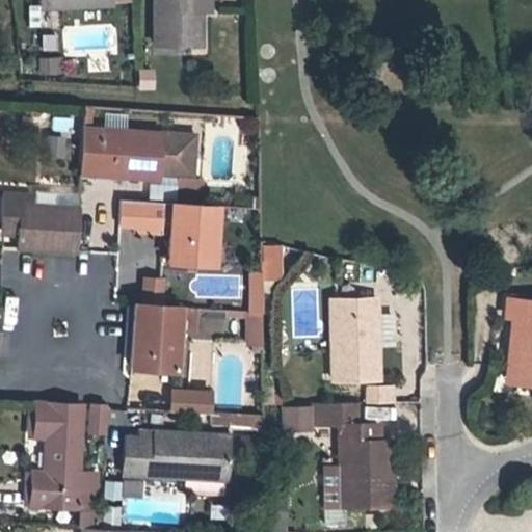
[(191,8),(198,9),(207,9),(206,0),(155,0),(155,43),(191,44),(191,8)]
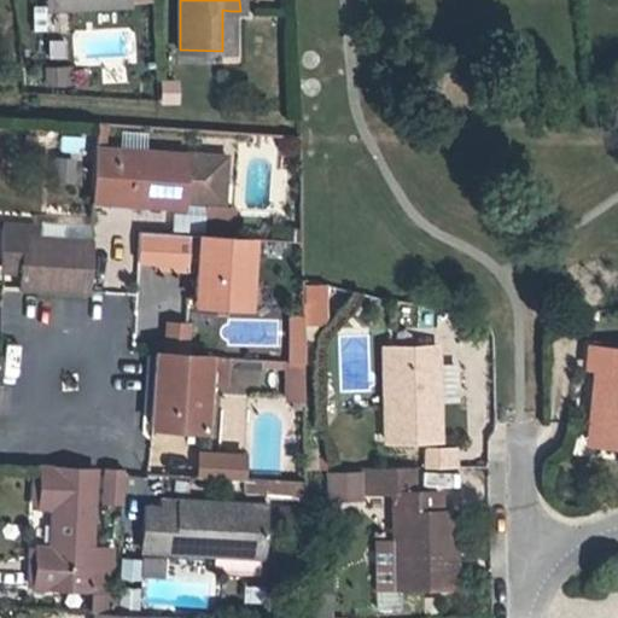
[(71,87),(71,68),(44,68),(44,87),(71,87)]
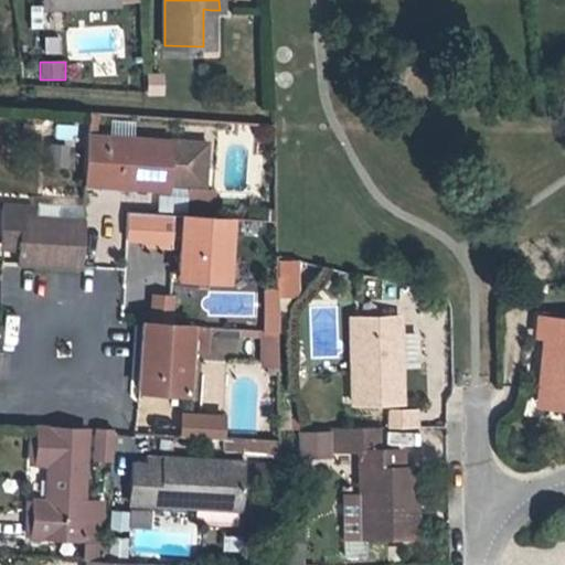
[(188,182),(188,180),(189,163),(205,163),(206,141),(87,134),(84,183),(103,184),(103,182),(132,184),(132,187),(166,188),(167,181),(188,182)]
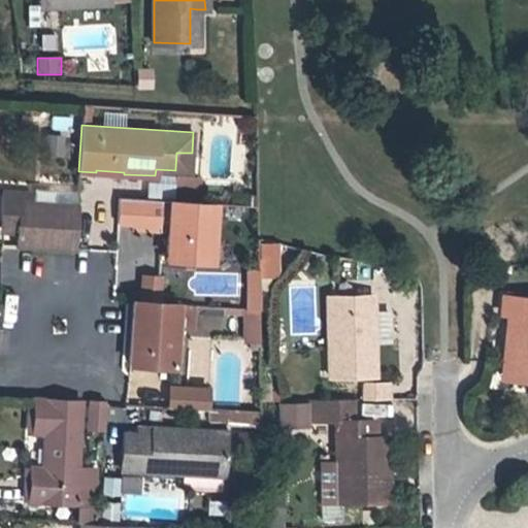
[(191,169),(192,153),(176,153),(175,168),(191,169)]
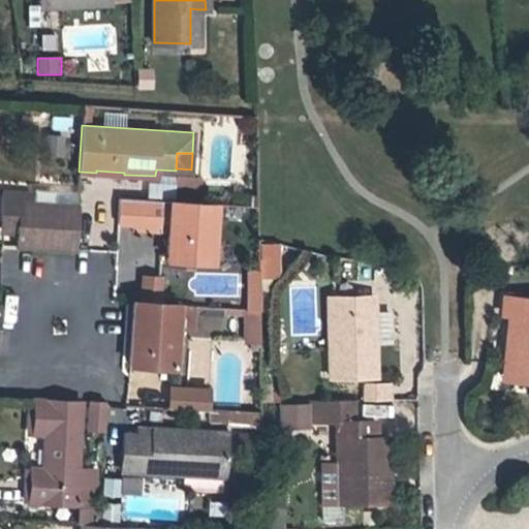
[(21,203),(22,192),(2,190),(1,220),(19,221),(18,231),(17,245),(73,249),(76,206),(34,203),(21,203)]
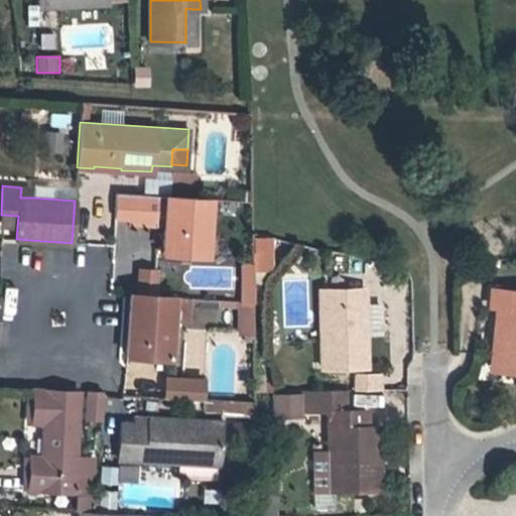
[(34,187),(21,187),(20,198),(33,198),(34,187)]
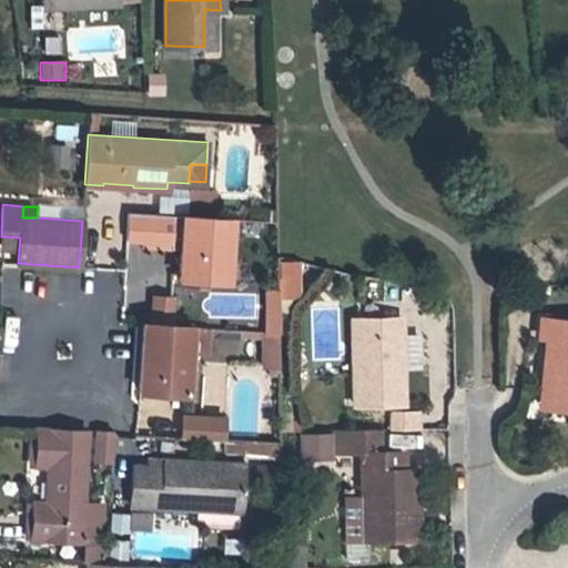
[(128,212),(125,240),(142,240),(142,245),(181,247),(179,280),(225,283),(230,219),(182,215),(128,212)]
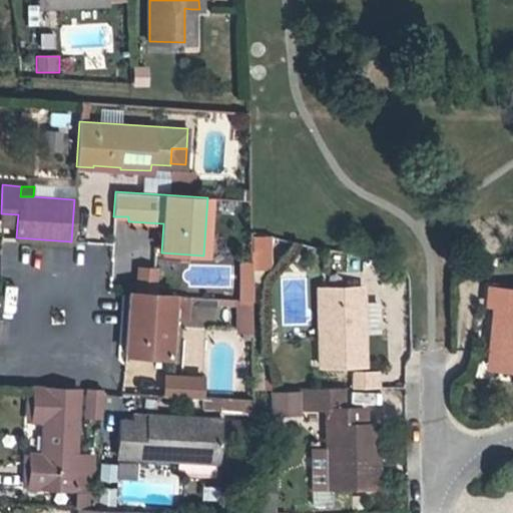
[(0,223),(17,224),(18,214),(1,213),(0,223)]
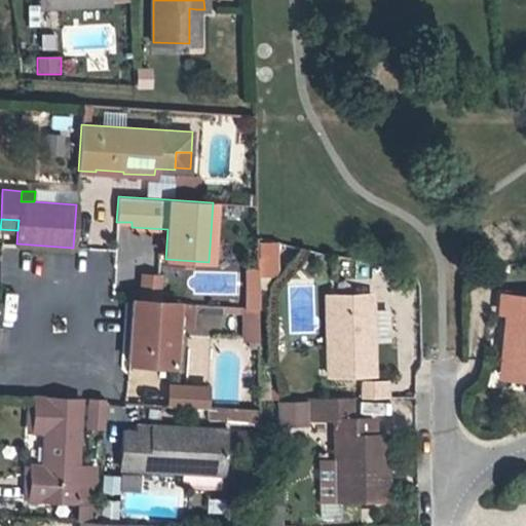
[(258,242),(258,257),(273,256),(273,242),(258,242)]
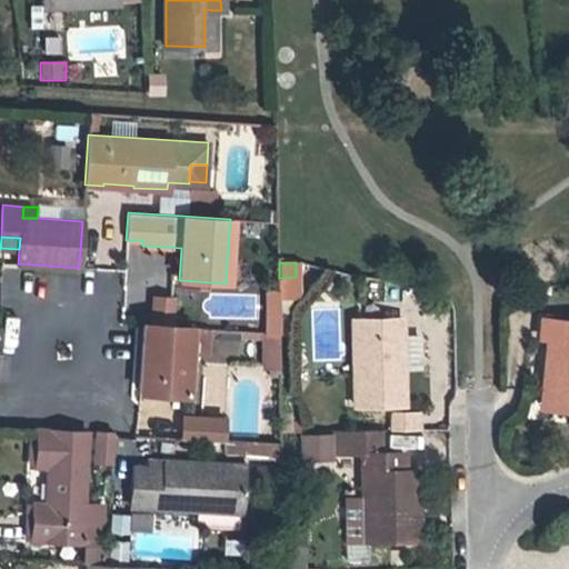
[(296,277),(279,278),(280,297),(296,298),(296,277)]
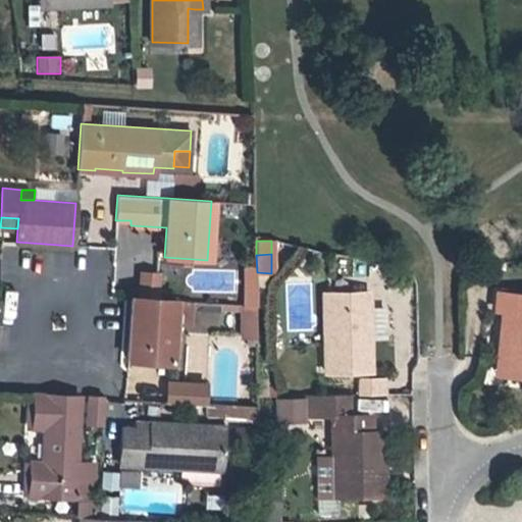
[(138,298),(156,300),(157,274),(140,273),(138,298)]
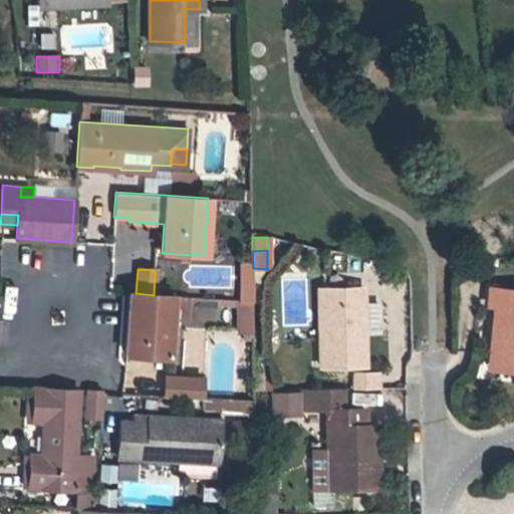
[(240,282),(241,301),(252,302),(252,282),(240,282)]
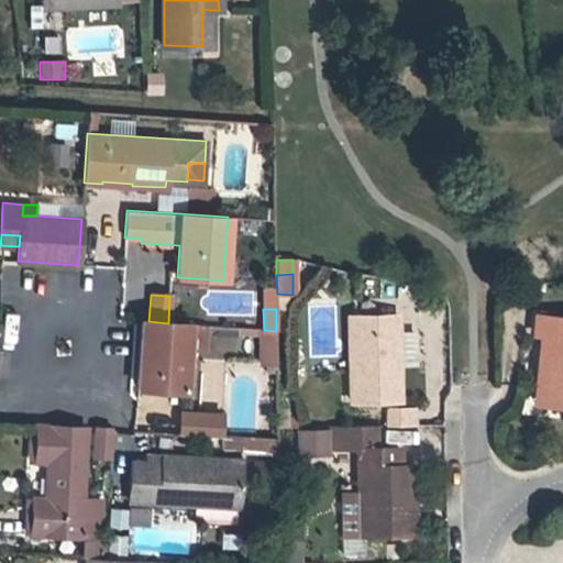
[(398,398),(397,363),(397,331),(396,315),(349,316),(351,400),(398,398)]
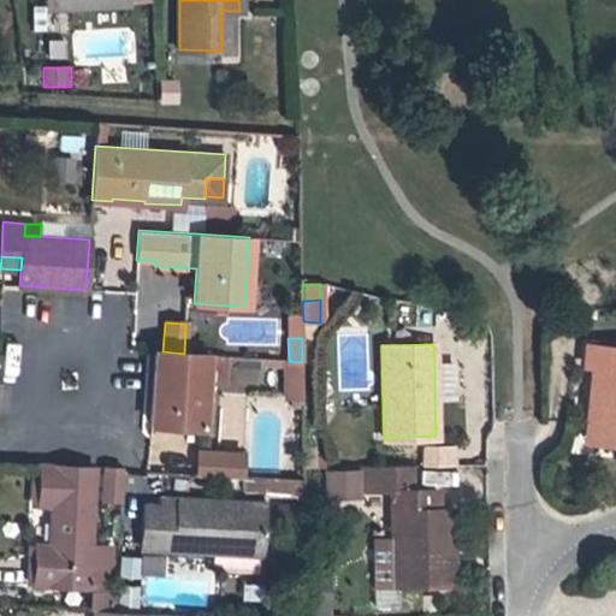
[(599,385),(594,442),(615,443),(615,347),(587,344),(586,365),(593,366),(591,384),(599,385)]
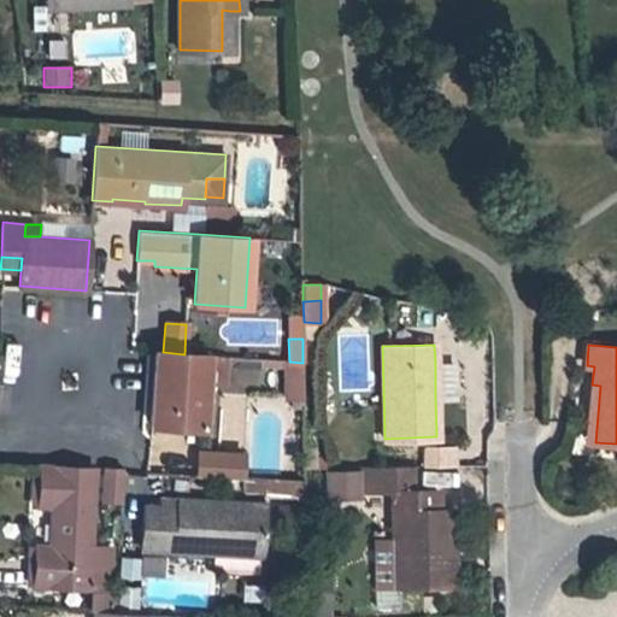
[(206,356),(184,354),(163,352),(154,352),(150,425),(203,429),(205,383),(206,356)]
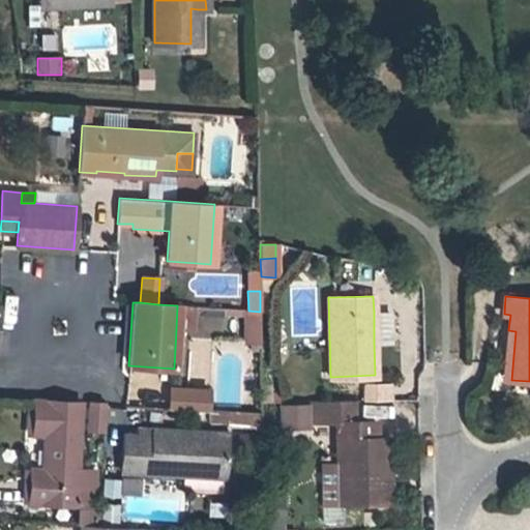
[(192,306),(177,305),(176,329),(190,330),(192,306)]
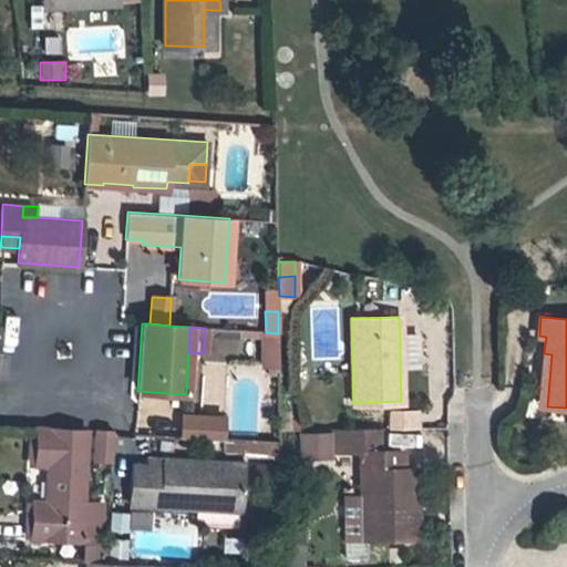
[(263,367),(268,367),(278,367),(278,333),(266,332),(261,331),(263,367)]
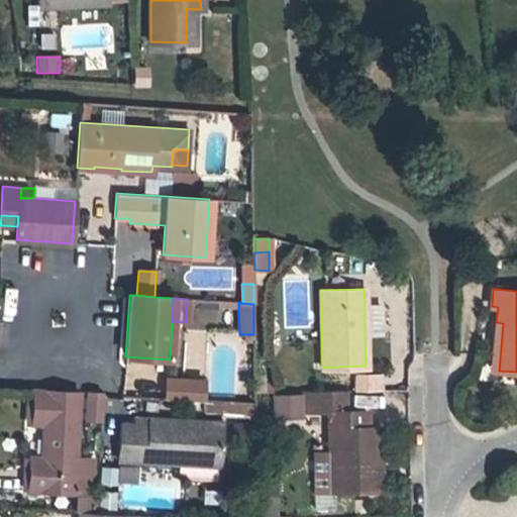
[(381,304),(365,304),(365,333),(382,332),(381,304)]
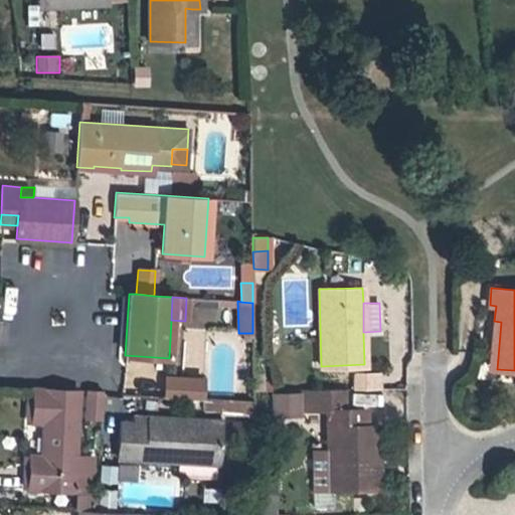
[(490,368),(497,369),(501,322),(494,321),(490,368)]
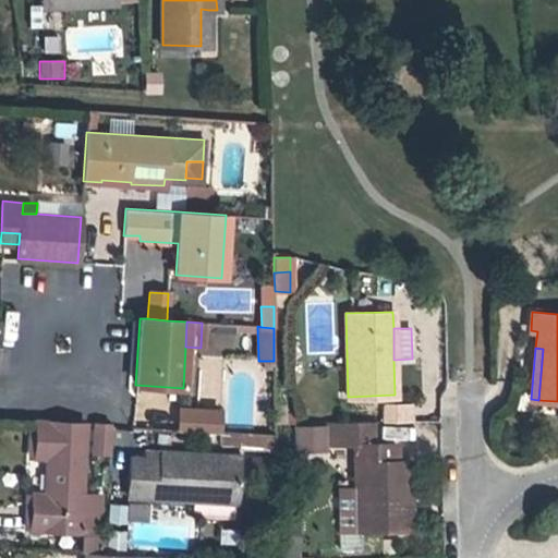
[(387,402),(387,420),(412,419),(411,401),(395,401),(387,402)]
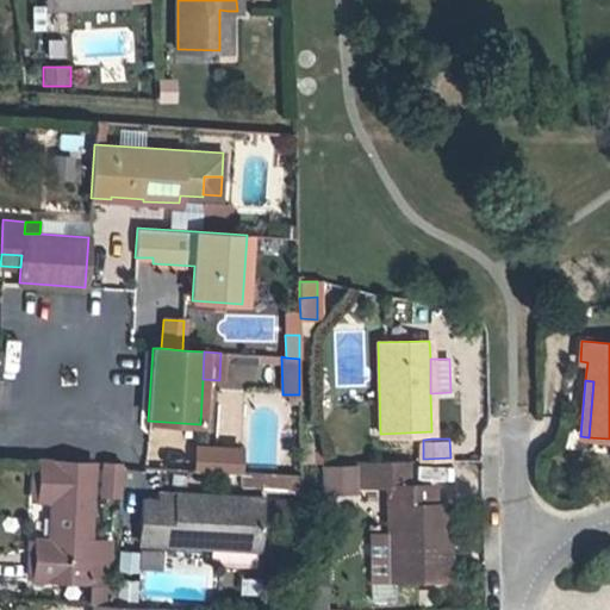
[(243,475),(243,447),(194,446),(194,474),(243,475)]
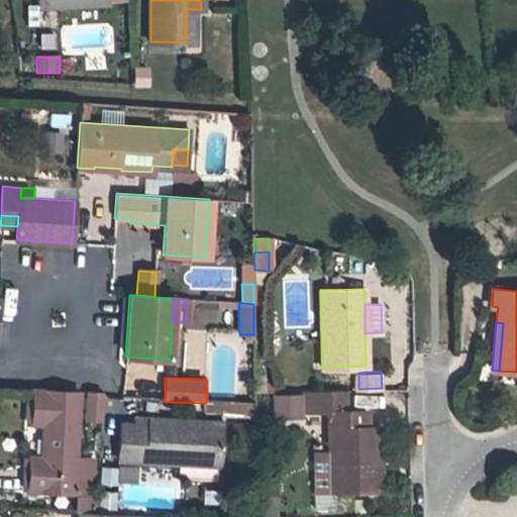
[(31,423),(31,422),(33,389),(25,389),(23,422),(31,423)]
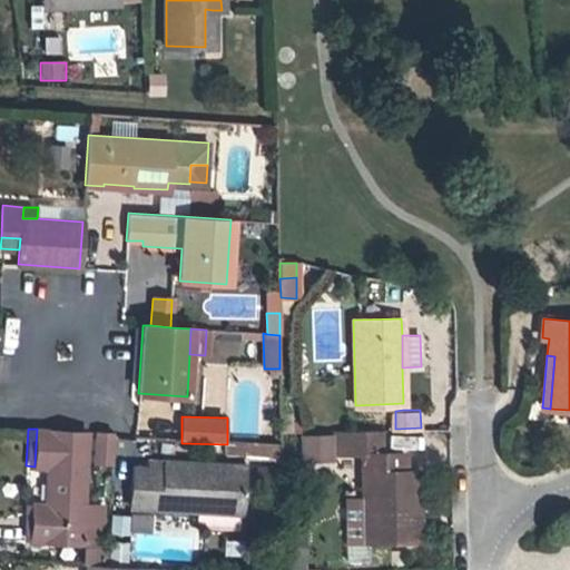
[(37,429),(35,465),(51,467),(51,477),(47,477),(45,503),(32,502),(30,539),(79,542),(79,544),(82,544),(98,546),(100,505),(82,505),(87,433),(37,429)]
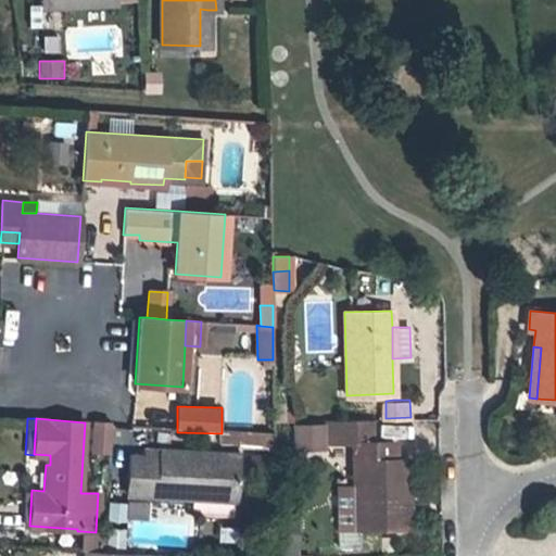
[(336,420),(337,436),(369,434),(369,419),(336,420)]
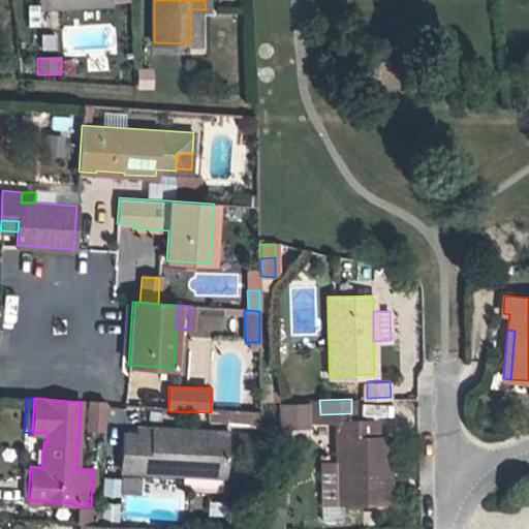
[(87,427),(104,428),(105,407),(89,406),(87,427)]
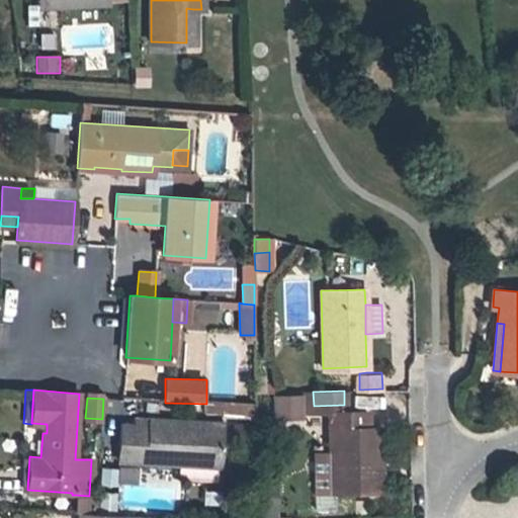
[(213,402),(211,411),(243,419),(246,409),(213,402)]
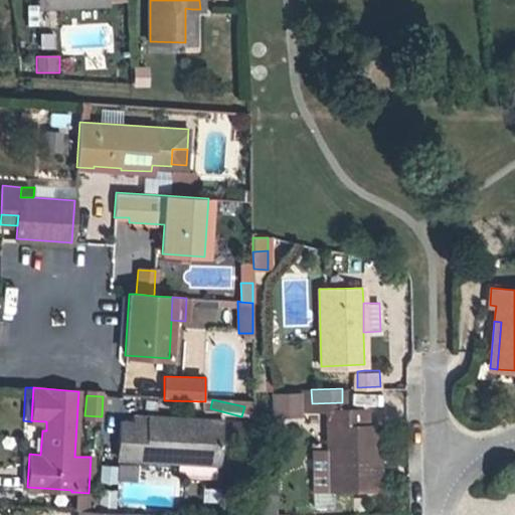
[(364,407),(342,407),(328,407),(328,487),(377,486),(377,425),(365,425),(364,407)]
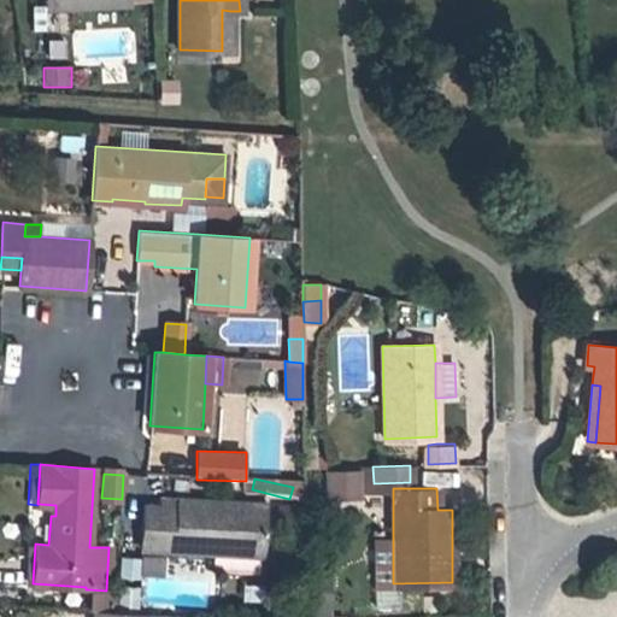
[(210,544),(260,546),(263,504),(178,499),(178,506),(144,505),(142,547),(210,552),(210,544)]
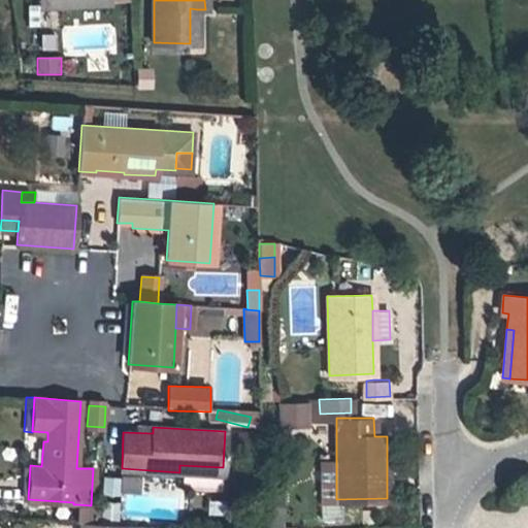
[(223,474),(223,467),(179,465),(179,472),(223,474)]
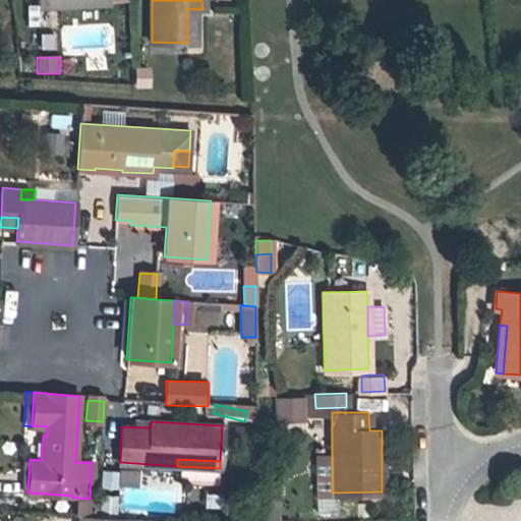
[(74,515),(78,515),(97,516),(98,500),(90,499),(75,498),(74,515)]
